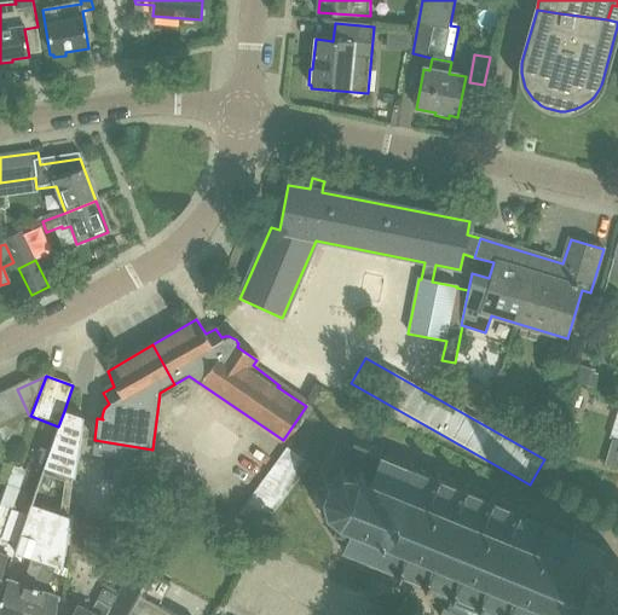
[(477,387),(469,405),(489,413),(497,395),(477,387)]
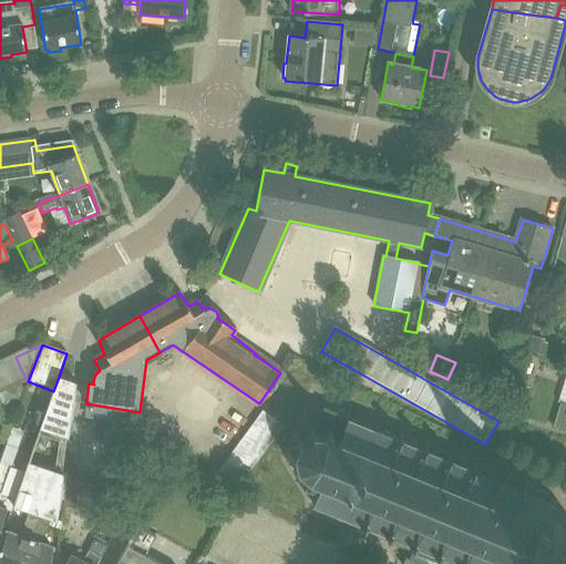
[(27,381),(16,357),(4,362),(16,387),(27,381)]
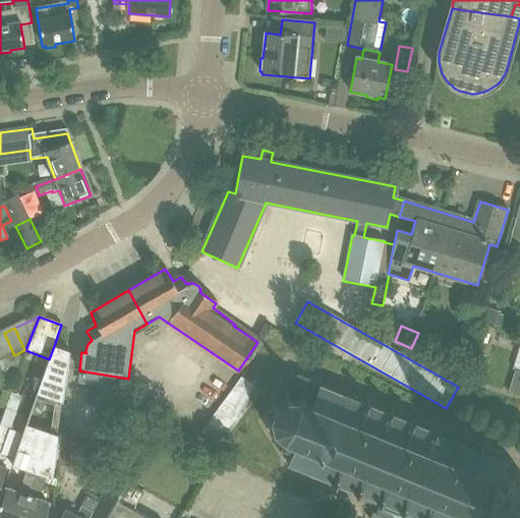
[(14,355),(4,333),(0,334),(0,350),(4,360),(14,355)]
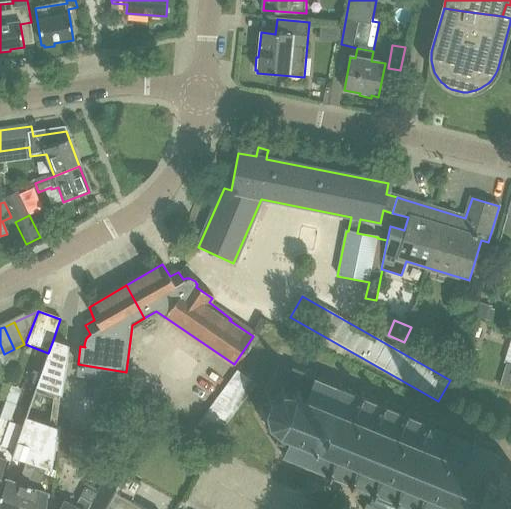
[(69,346),(53,340),(48,353),(36,388),(62,397),(69,346)]
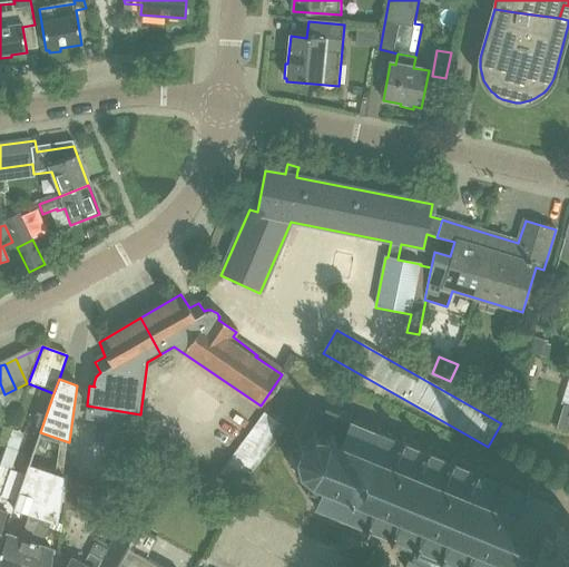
[(568,408),(563,406),(557,429),(568,433),(568,408)]
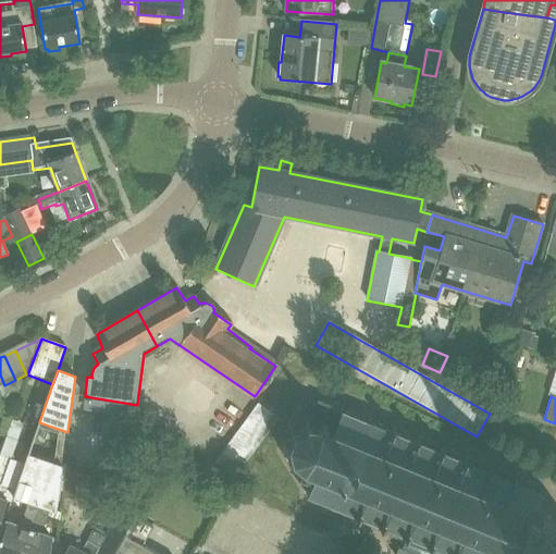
[(555,525),(544,519),(546,516),(543,508),(538,506),(541,497),(543,499),(544,495),(540,493),(542,491),(538,489),(535,492),(515,483),(516,480),(514,479),(511,482),(508,481),(509,478),(494,471),(493,475),(490,474),(491,470),(489,469),(487,472),(466,463),(468,459),(465,458),(462,462),(441,453),(442,450),(440,448),(439,452),(436,451),(436,448),(421,442),(420,444),(417,443),(418,440),(416,439),(414,442),(394,433),(395,431),(392,429),(391,433),(369,423),(371,420),(368,419),(366,422),(308,397),(294,431),(292,430),(291,433),(294,436),(289,446),(285,446),(286,450),(289,450),(292,460),(288,463),(292,466),(295,464),(301,470),(300,476),(301,476),(300,480),(311,485),(307,495),(332,506),(331,509),(334,511),(335,508),(357,517),(356,520),(358,521),(359,518),(380,526),(378,530),(382,531),(384,528),(387,529),(386,532),(399,539),(402,534),(405,537),(404,540),(406,541),(408,538),(429,546),(427,550),(430,551),(432,548),(445,553),(555,553),(555,525)]
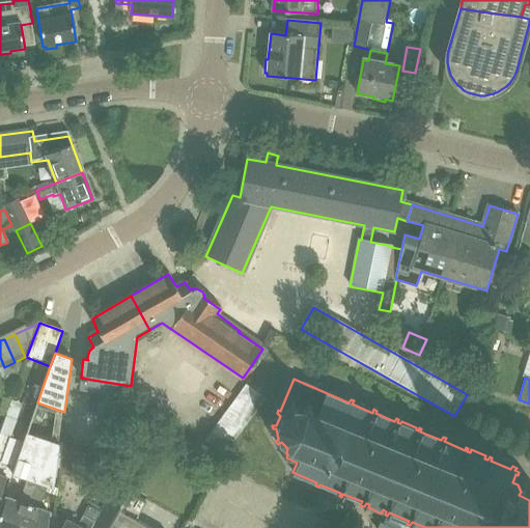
[(239,393),(258,407),(265,398),(245,385),(239,393)]
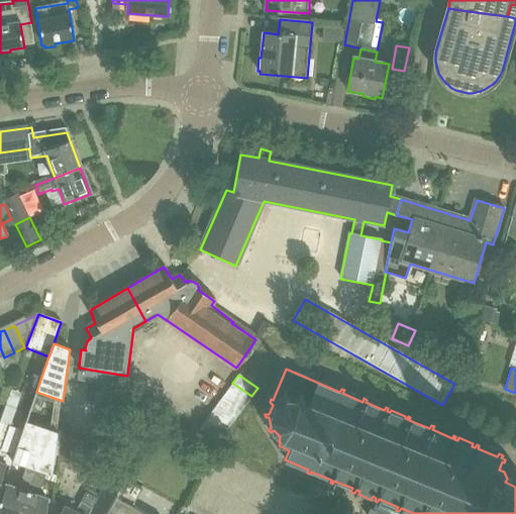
[(232,383),(226,392),(244,406),(251,396),(232,383)]
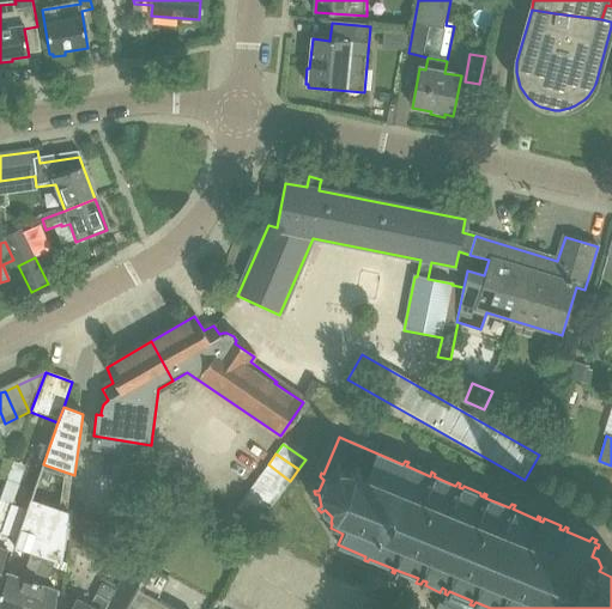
[(282,492),(290,481),(268,464),(260,476),(282,492)]
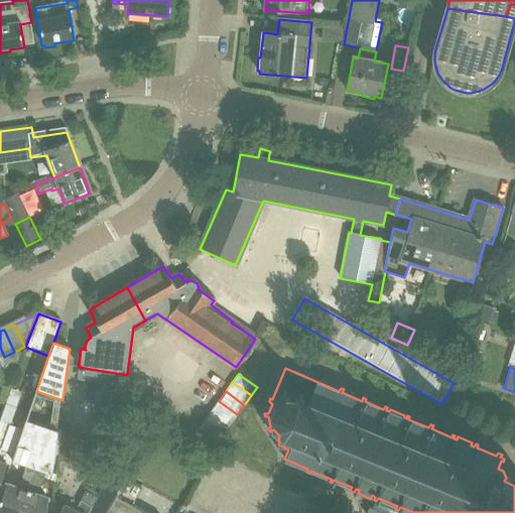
[(219,401),(212,410),(230,424),(237,414),(219,401)]
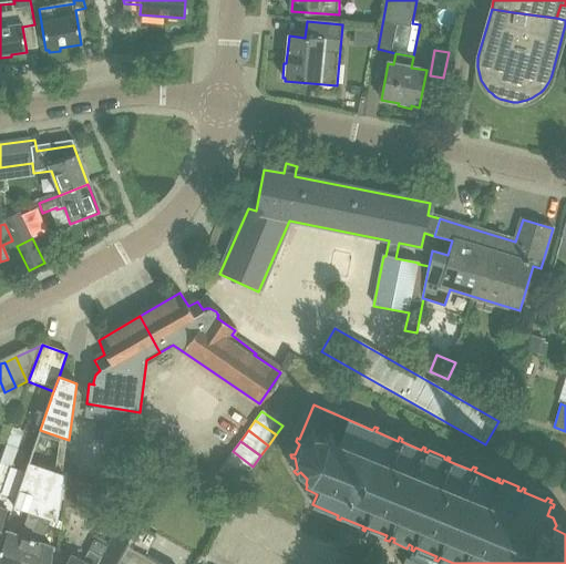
[(18,450),(7,445),(1,463),(0,465),(0,533),(12,498),(21,472),(11,469),(18,450)]
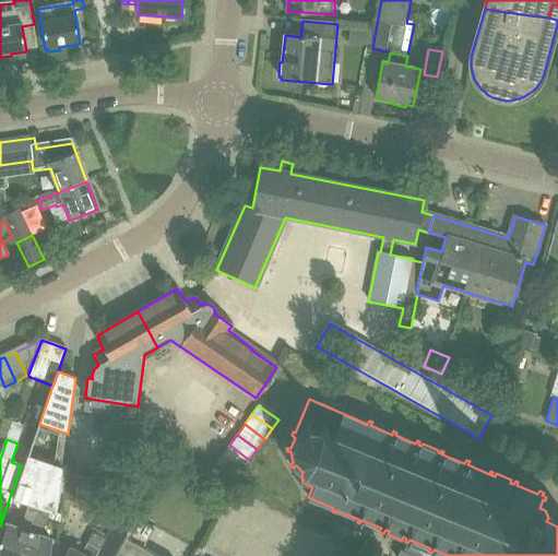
[(229,445),(222,456),(241,471),(249,460),(229,445)]
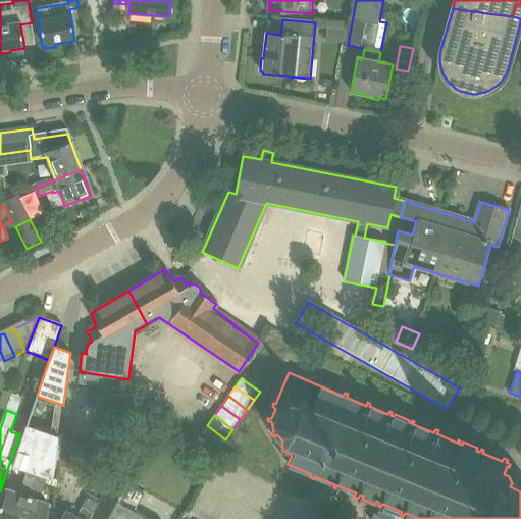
[(225,439),(207,425),(200,435),(218,449),(225,439)]
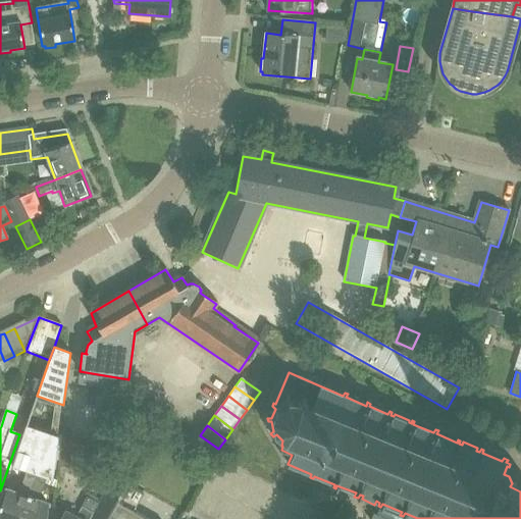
[(55,464),(58,437),(52,435),(25,426),(12,465),(28,470),(38,474),(48,477),(53,480),(55,464)]
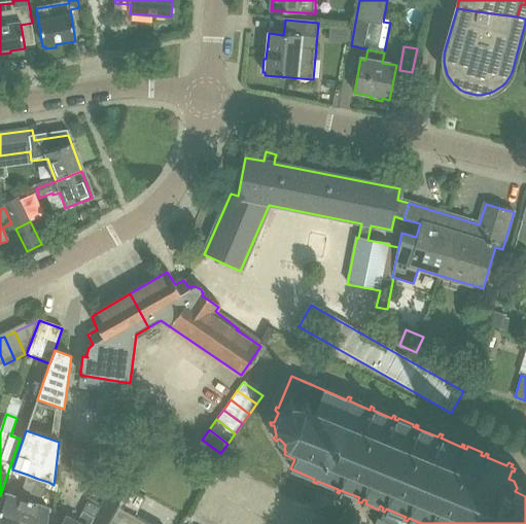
[(63,442),(60,469),(72,476),(83,453),(63,442)]
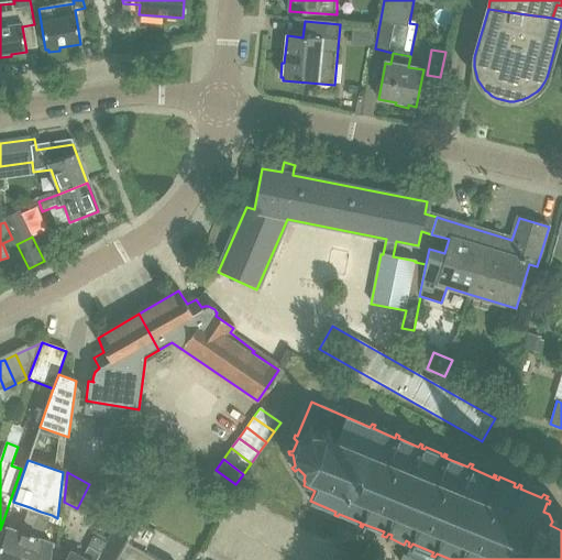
[(103,492),(89,484),(77,508),(91,515),(103,492)]
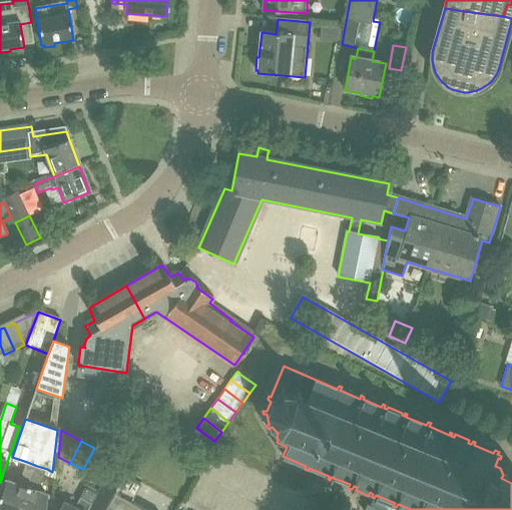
[(117,459),(94,448),(83,469),(95,475),(91,481),(102,487),(117,459)]
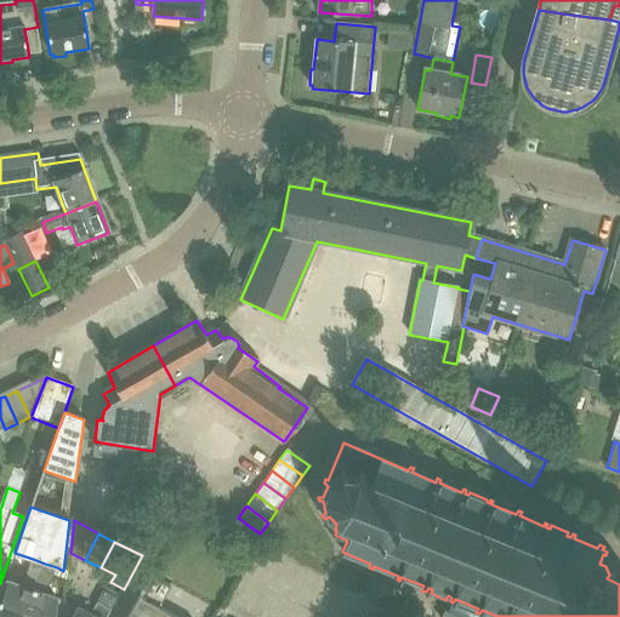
[(26,616),(45,564),(33,559),(23,588),(7,583),(0,605),(0,616),(26,616)]
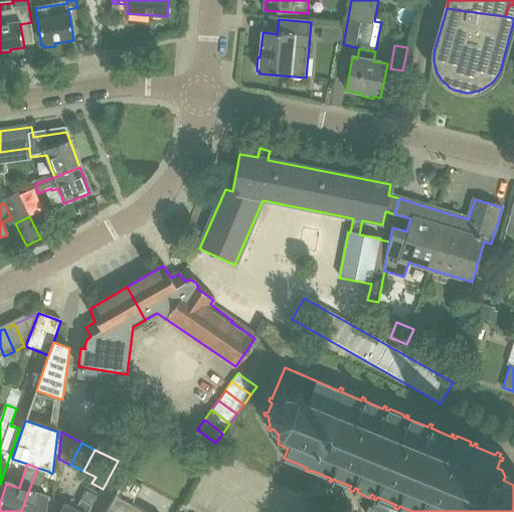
[(47,471),(37,468),(21,511),(47,511),(47,510),(49,499),(38,495),(47,471)]
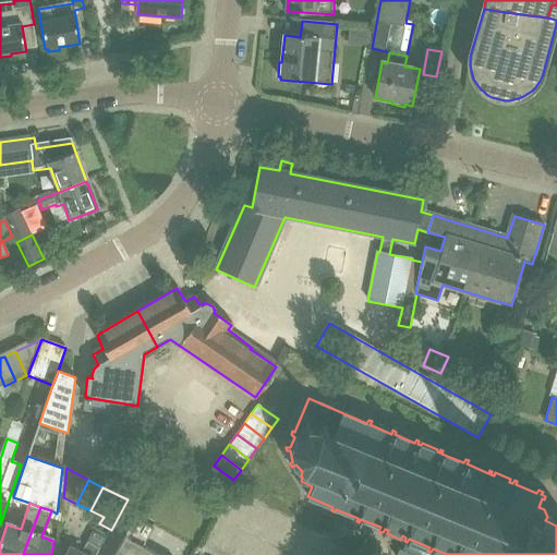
[(154,529),(142,522),(136,519),(116,554),(155,554),(144,549),(154,529)]
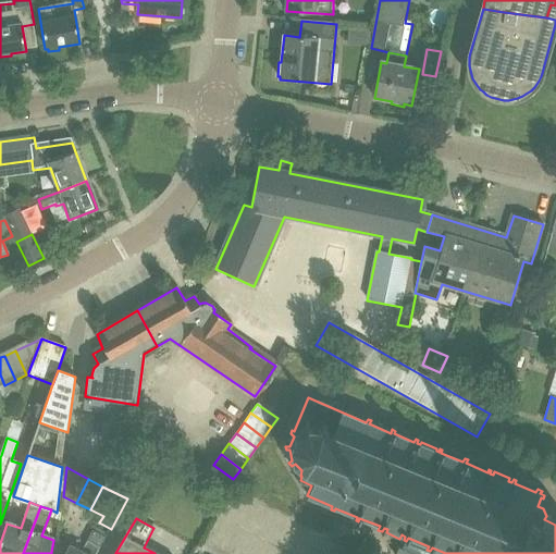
[(97,553),(104,540),(93,533),(83,553),(79,553),(70,548),(65,553),(97,553)]
